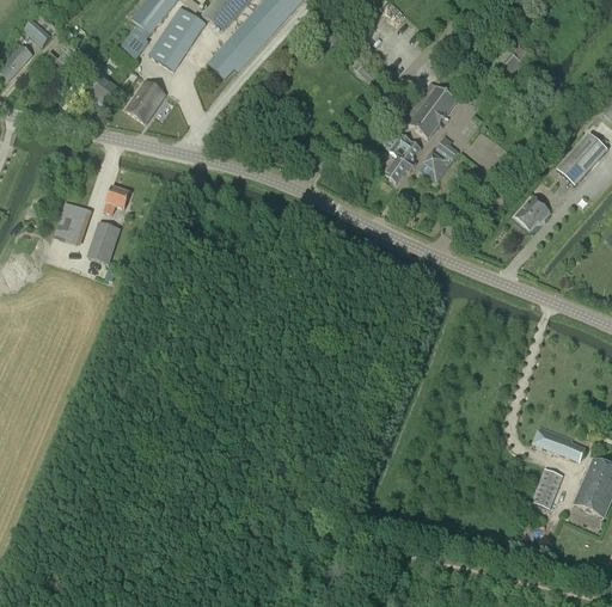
[(146,0),(132,18),(150,34),(177,0),(146,0)]
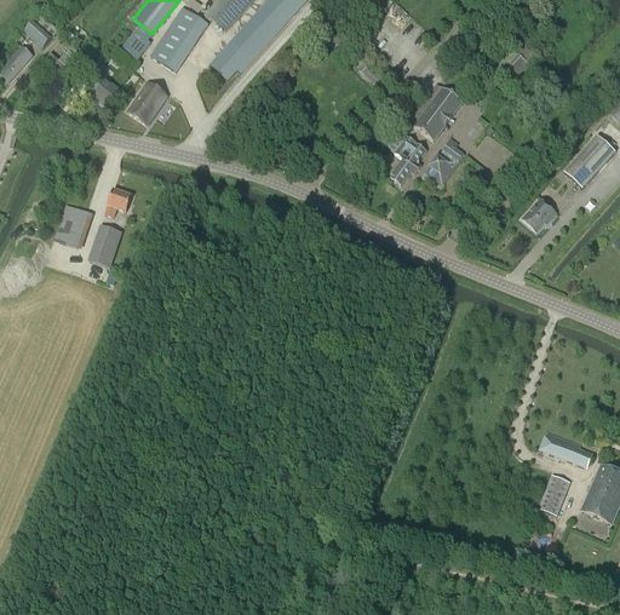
[(189,0),(187,3),(199,11),(204,5),(196,0),(189,0)]
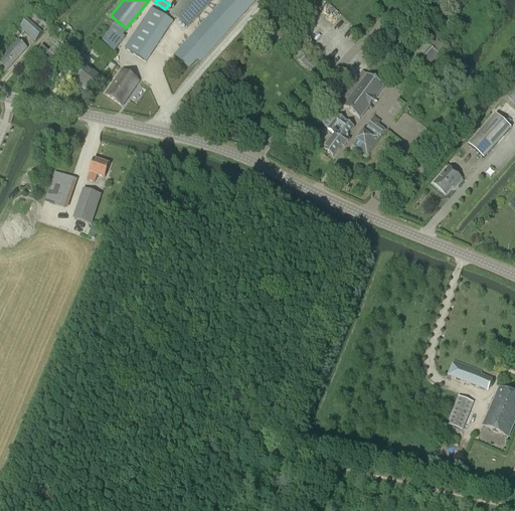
[(179,0),(168,12),(171,15),(173,13),(187,25),(209,0),(179,0)]
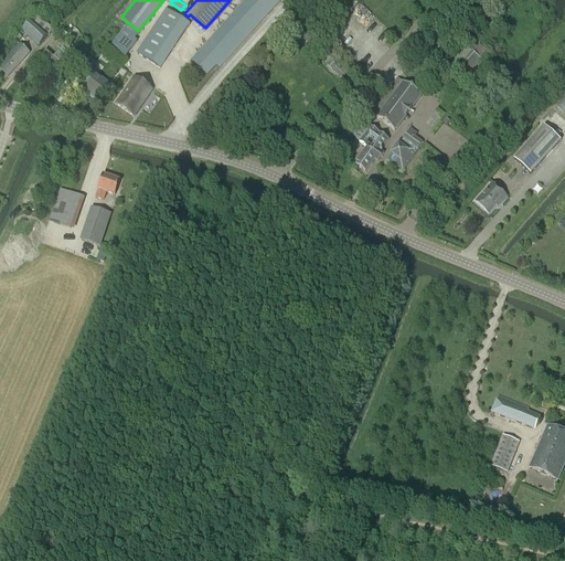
[(241,0),(190,57),(206,72),(215,62),(220,65),(277,0),(241,0)]
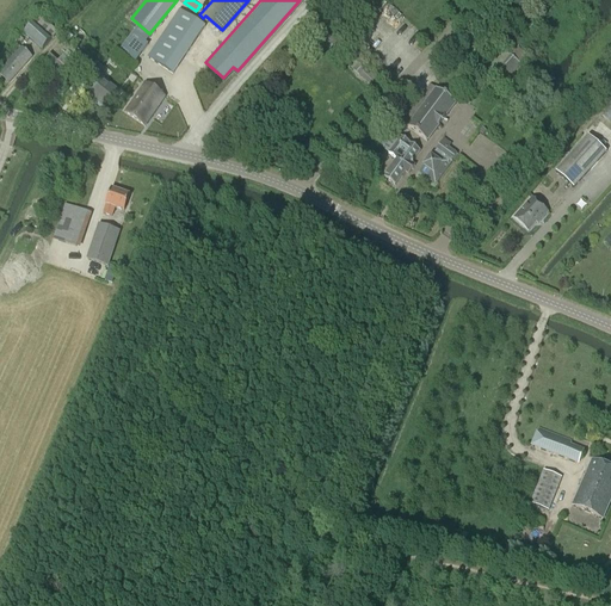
[(173,72),(204,24),(179,7),(148,55),(173,72)]
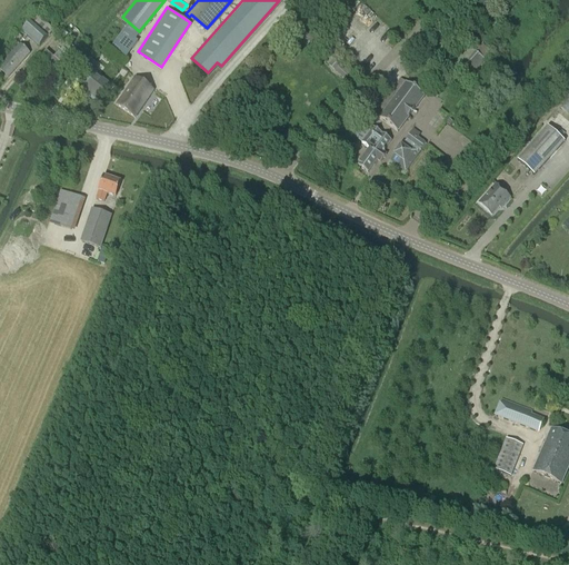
[(38,11),(36,15),(22,29),(39,43),(55,26),(38,11)]
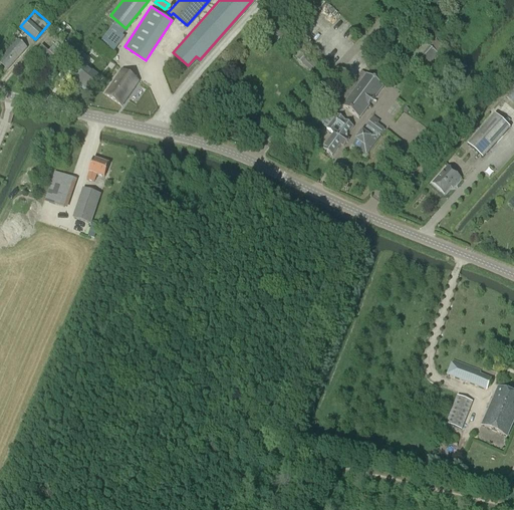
[(371,38),(380,46),(393,34),(384,25),(371,38)]
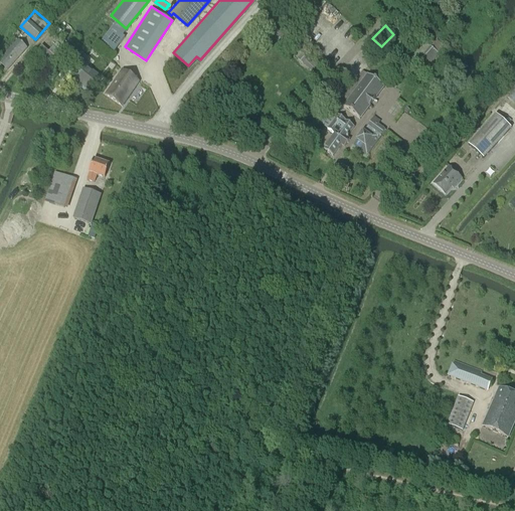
[(406,49),(425,66),(439,51),(419,35),(406,49)]
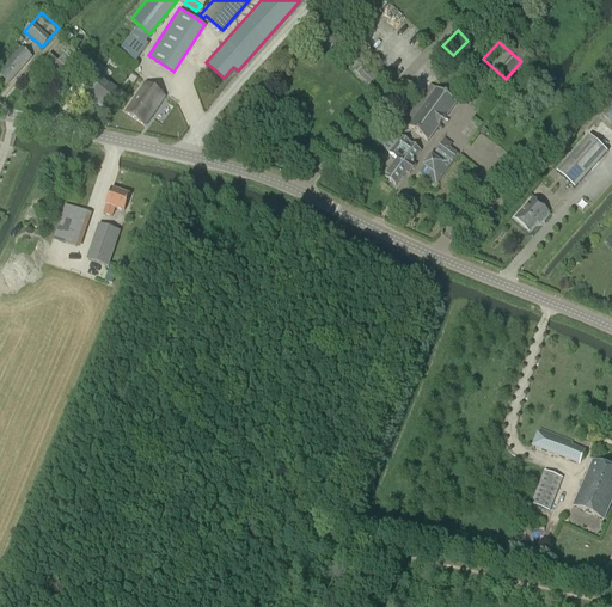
[(520,43),(513,50),(521,59),(528,51),(520,43)]
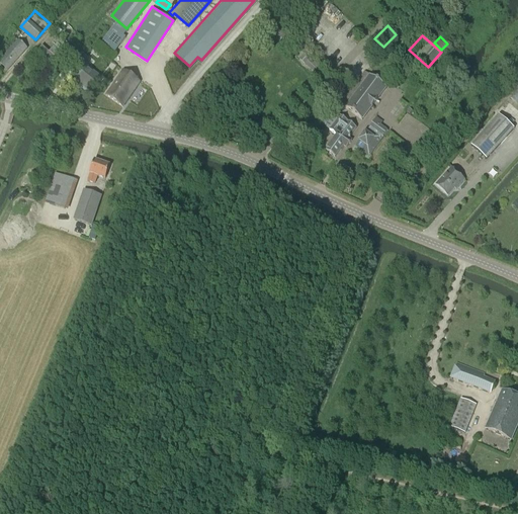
[(0,61),(7,68),(26,46),(18,37),(0,58),(0,61)]
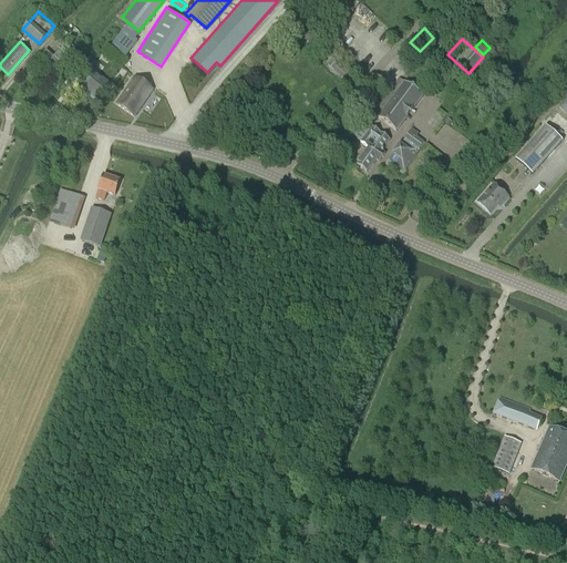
[(349,71),(333,55),(328,61),(343,77),(349,71)]
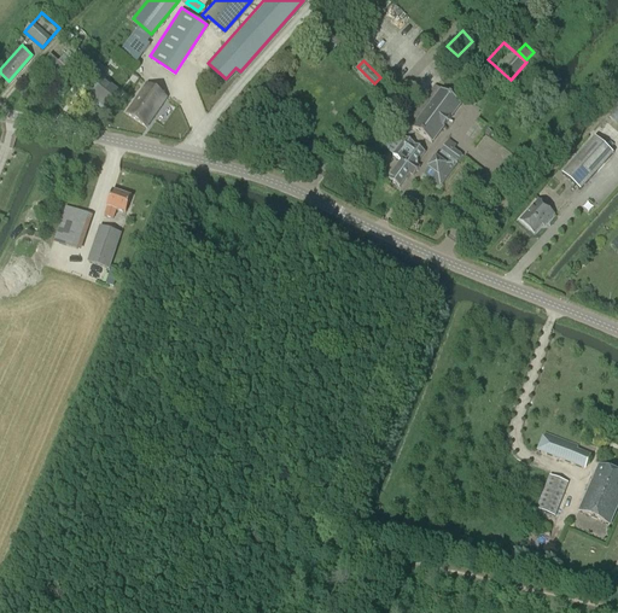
[(106,106),(120,89),(99,74),(105,66),(98,62),(87,76),(93,80),(85,91),(94,98),(94,97),(106,106)]
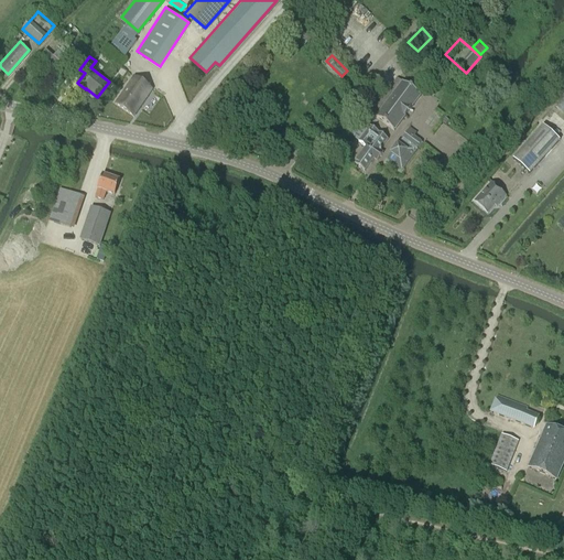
[(133,112),(152,86),(133,74),(116,100),(133,112)]
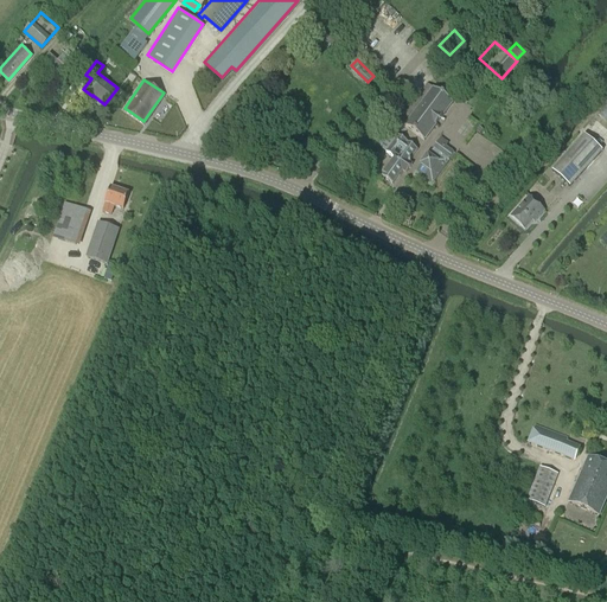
[(425,138),(453,100),(434,85),(406,123),(425,138)]
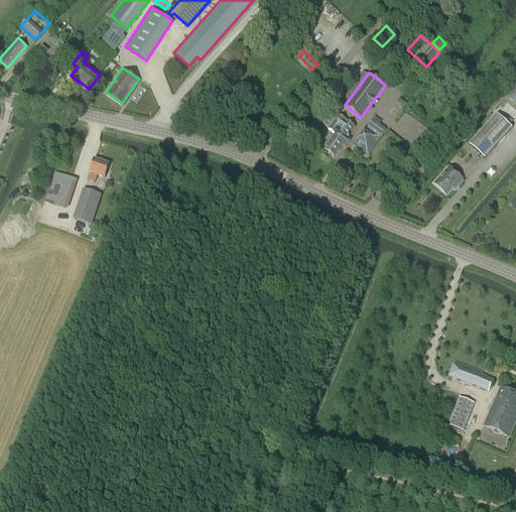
[(484,156),(511,126),(496,112),(469,143),(484,156)]
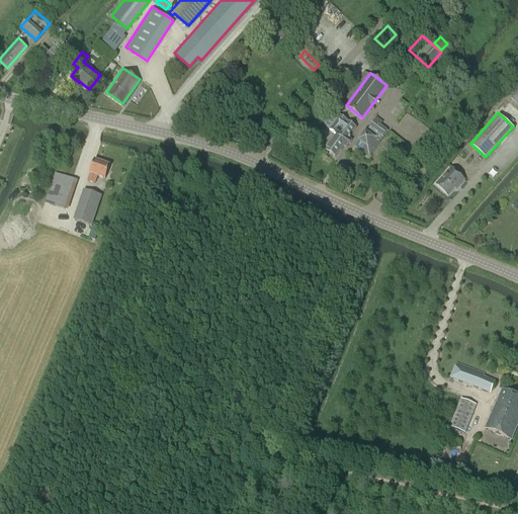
[(355,134),(352,132),(356,124),(343,115),(333,130),(337,133),(326,148),(335,155),(343,143),(347,145),(355,134)]
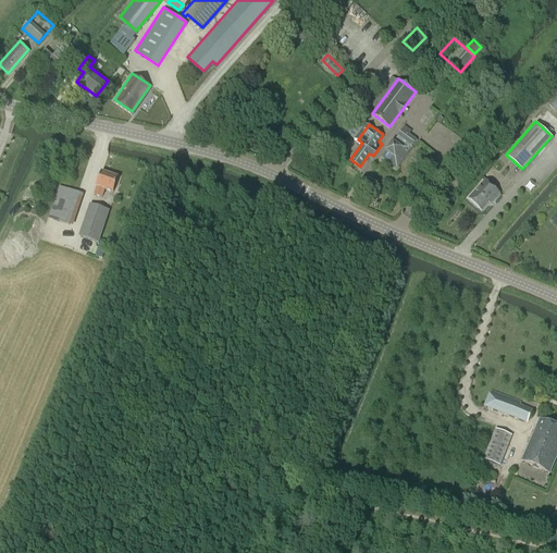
[(398,133),(399,134),(398,135),(397,134),(383,155),(397,164),(412,145),(411,145),(412,144),(417,138),(403,127),(398,133)]
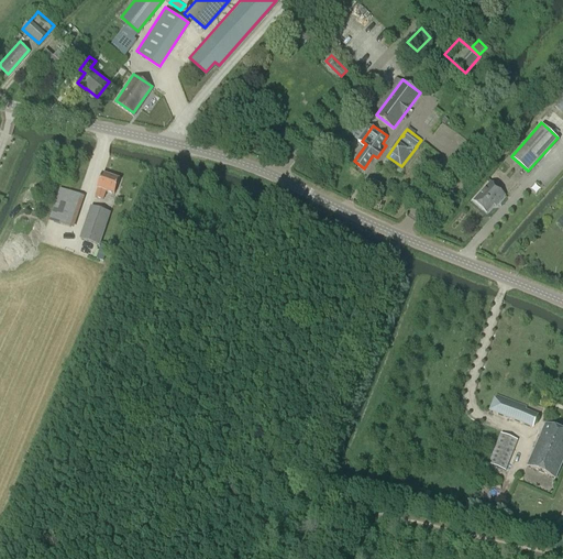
[(114,192),(119,177),(102,171),(98,186),(96,194),(103,196),(106,188),(114,192)]
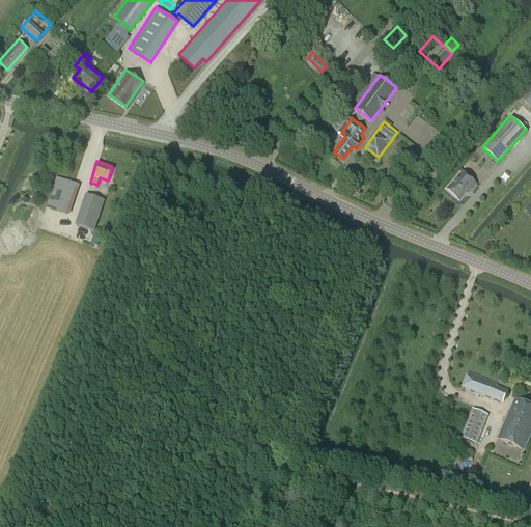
[(471,187),(476,182),(463,169),(447,187),(458,197),(470,186),(471,187)]
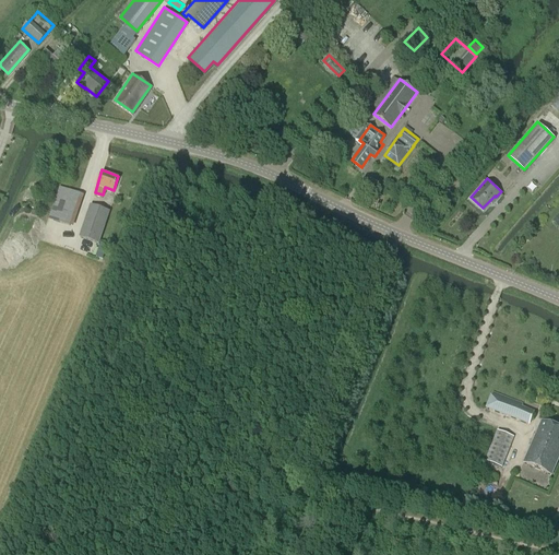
[(59,182),(50,214),(73,222),(83,189),(59,182)]
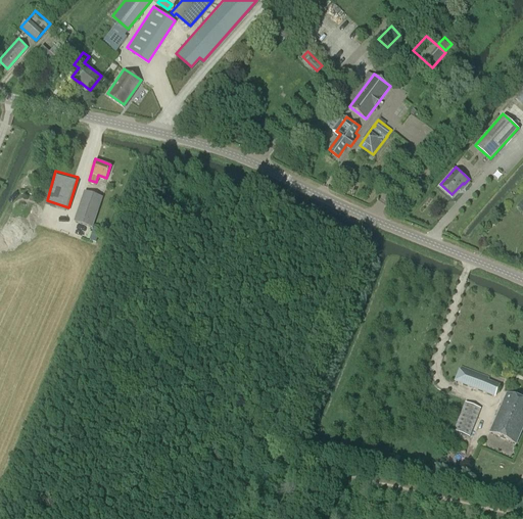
[(93,225),(102,195),(85,190),(75,219),(93,225)]
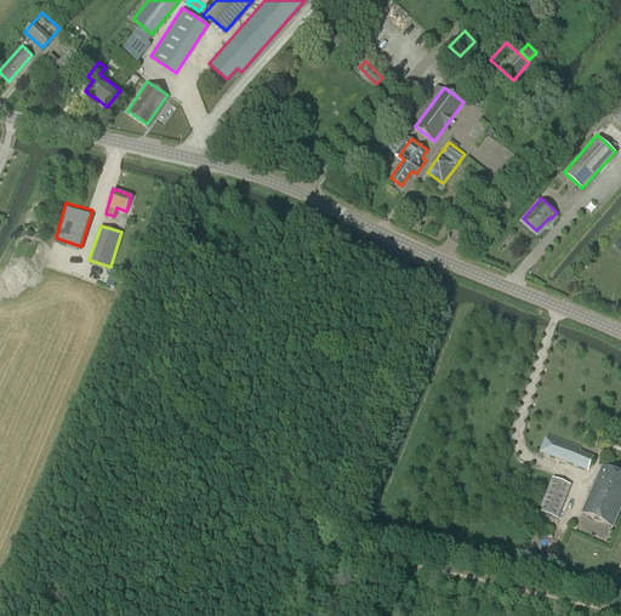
[(112,267),(106,283),(110,285),(114,285),(119,269),(112,267)]
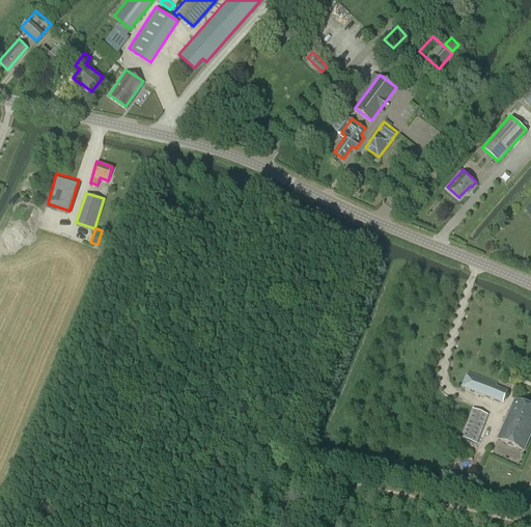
[(468,369),(463,384),(503,398),(507,387),(496,383),(497,380),(468,369)]
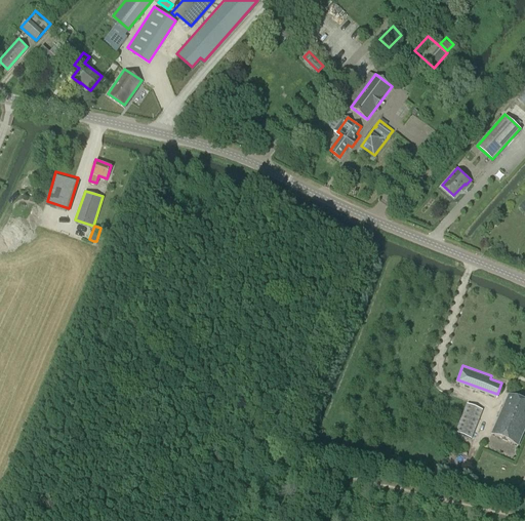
[(519,441),(524,427),(524,398),(510,391),(492,430),(519,441)]
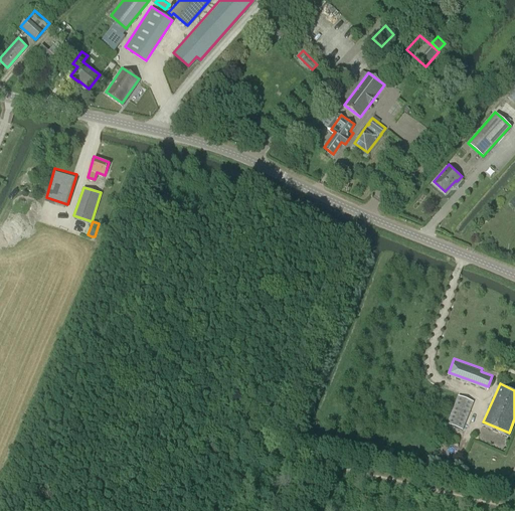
[(475,398),(459,392),(449,420),(464,427),(475,398)]
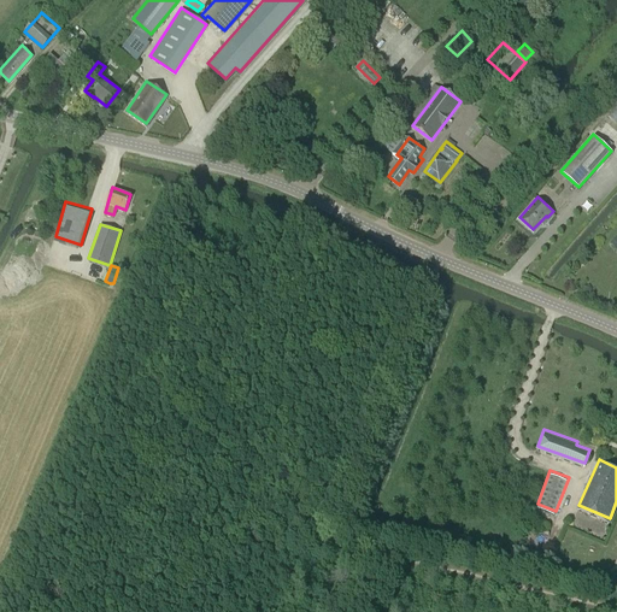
[(539,548),(518,543),(516,554),(536,559),(539,548)]
